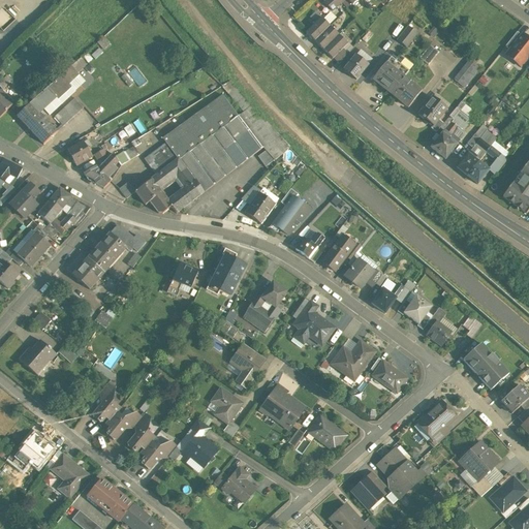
[(329,0),(328,0),(324,3),(333,12),(337,8),(329,0)]
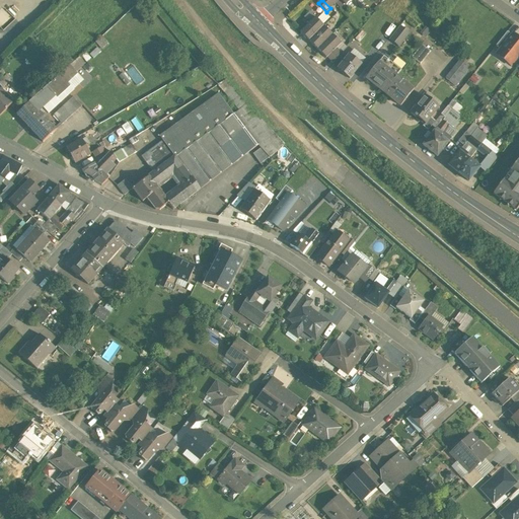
[(315,18),(300,33),(308,42),(323,26),(315,18)]
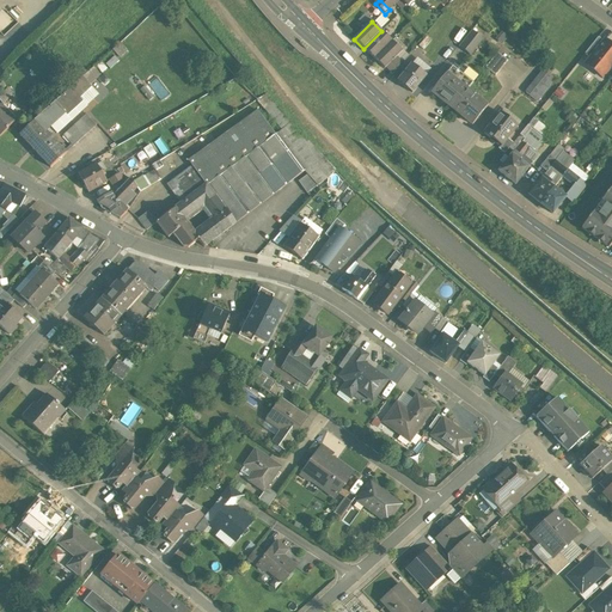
[(381,31),(363,49),(374,59),(391,42),(381,31)]
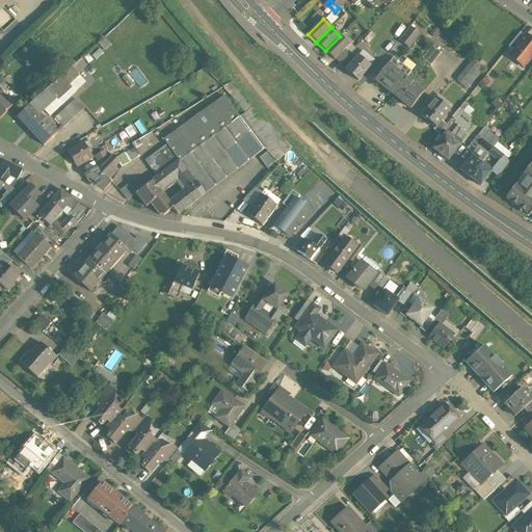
[(420,34),(410,27),(399,42),(408,49),(420,34)]
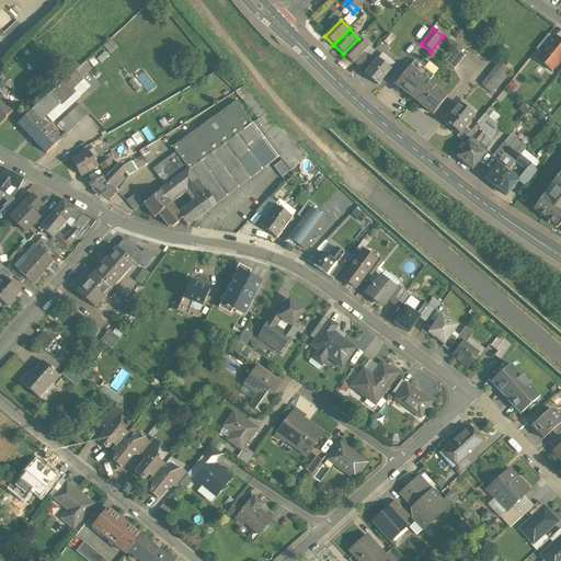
[(391,34),(384,43),(388,46),(396,37),(391,34)]
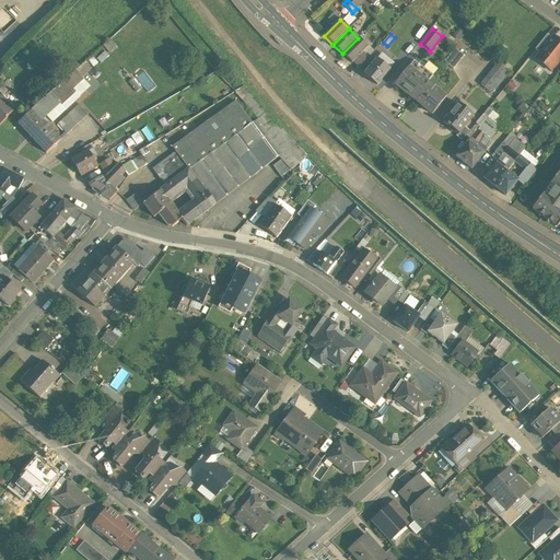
[(547,35),(535,50),(540,55),(552,38),(547,35)]
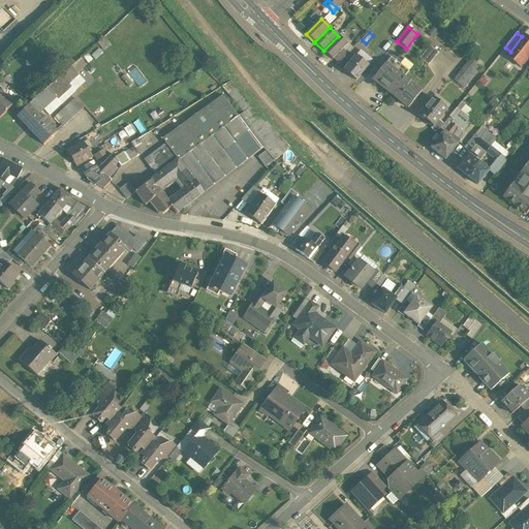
[(510,52),(506,56),(520,67),(528,55),(528,39),(523,35),(522,36),(510,52)]
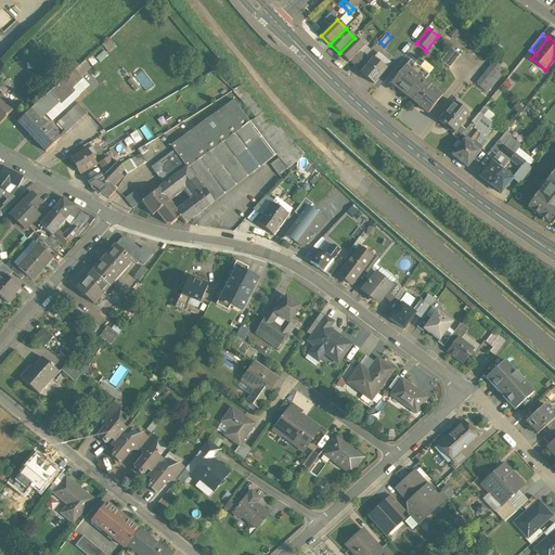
[(355,38),(339,53),(348,63),(350,62),(359,52),(364,47),(355,38)]
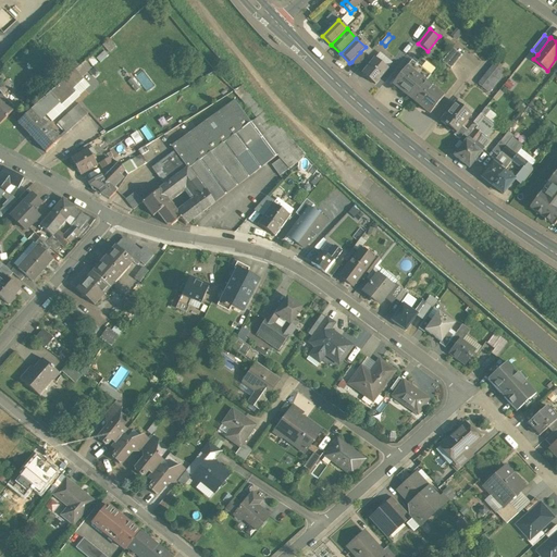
[(453,48),(441,62),(450,70),(462,56),(453,48)]
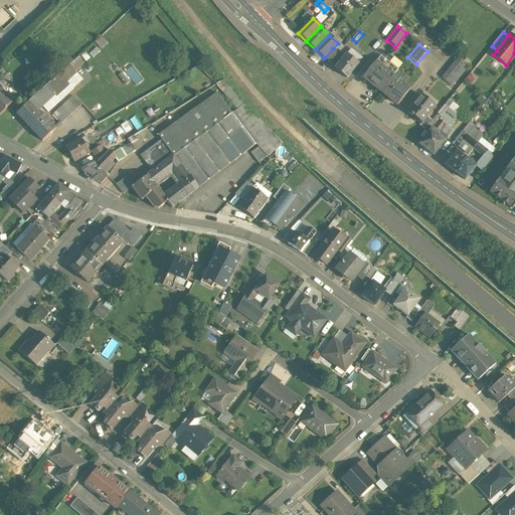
[(333,48),(325,57),(330,62),(338,53),(333,48)]
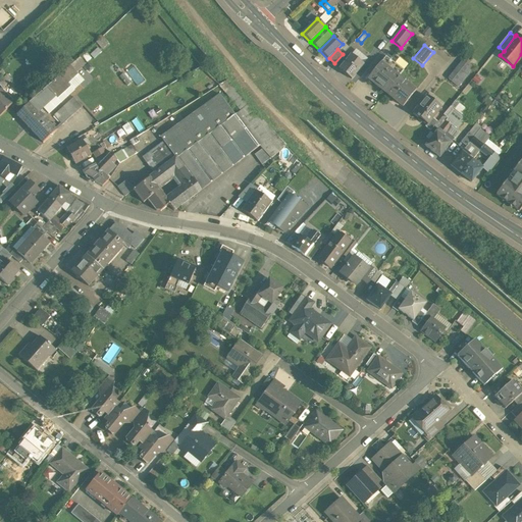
[(351,56),(340,70),(351,81),(363,65),(351,56)]
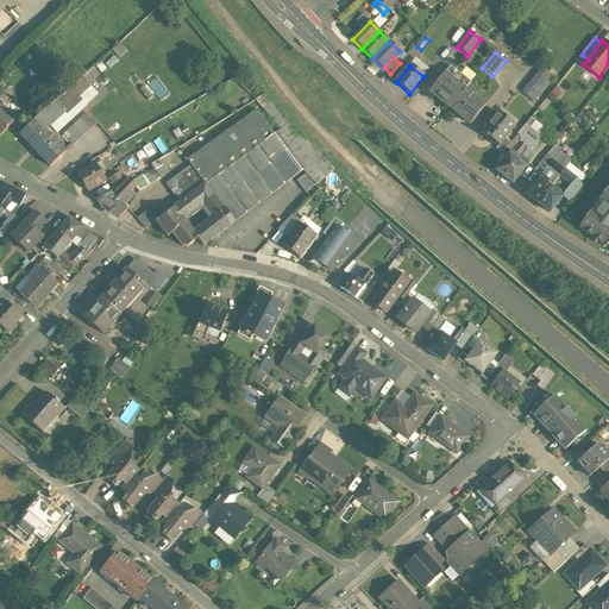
[(471,83),(450,67),(444,74),(464,90),(465,90),(471,83)]
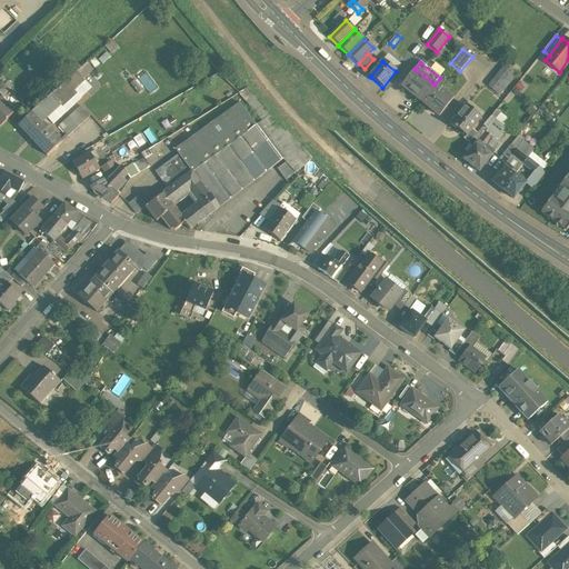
[(516,75),(506,66),(489,87),(499,96),(516,75)]
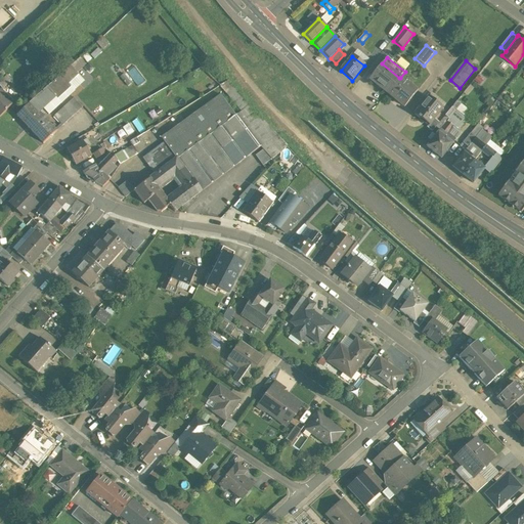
[(399,78),(382,63),(369,80),(387,93),(399,78)]
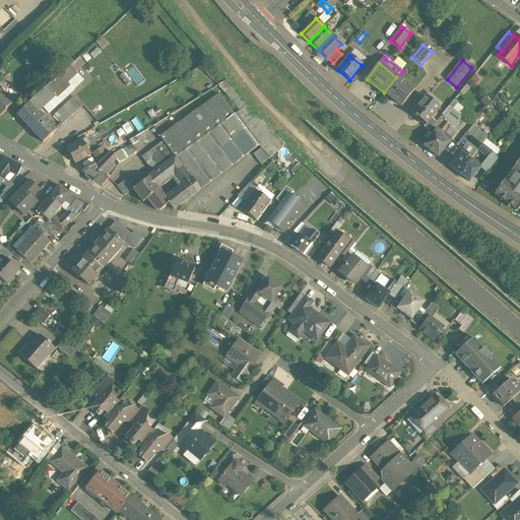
[(70,66),(47,87),(55,96),(61,90),(63,92),(70,86),(66,82),(76,73),(70,66)]
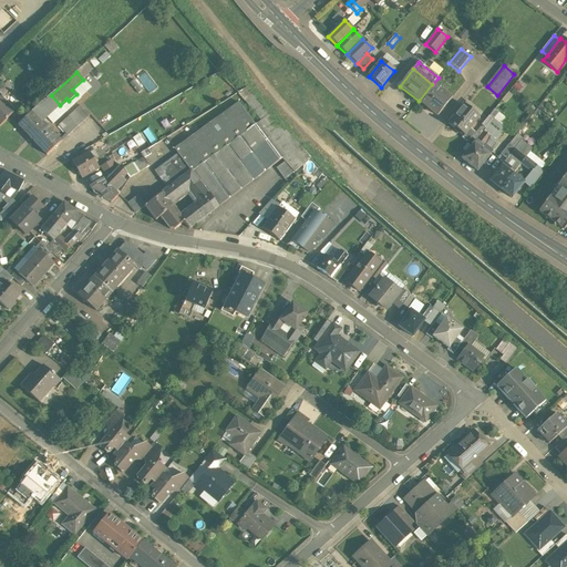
[(9,82),(0,90),(0,92),(4,96),(13,88),(9,82)]
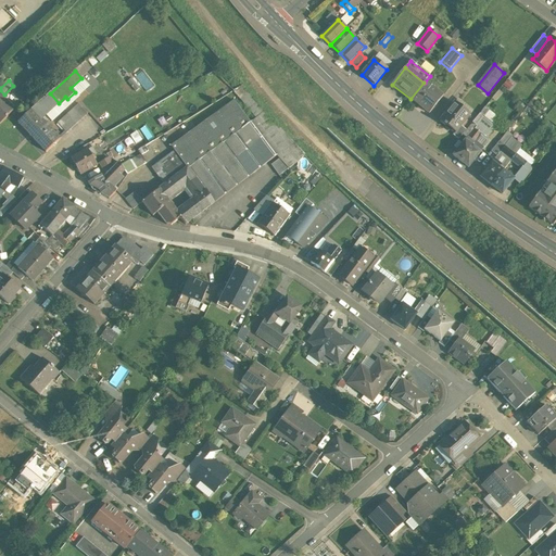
[(425,83),(424,83),(411,99),(429,114),(442,97),(425,83)]
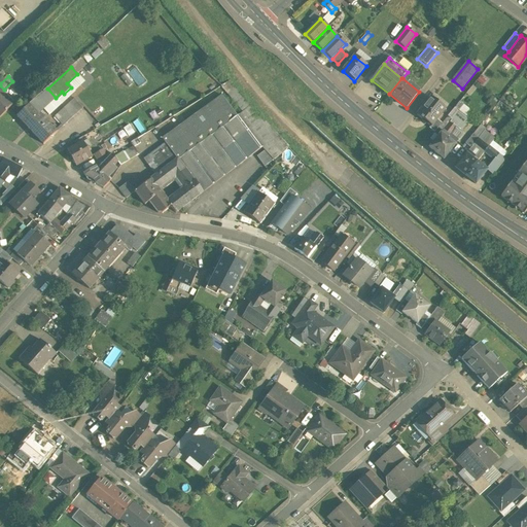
[(250,107),(230,81),(220,86),(243,112),(237,116),(262,148),(265,151),(266,150),(274,161),(281,154),(289,147),(250,107)]
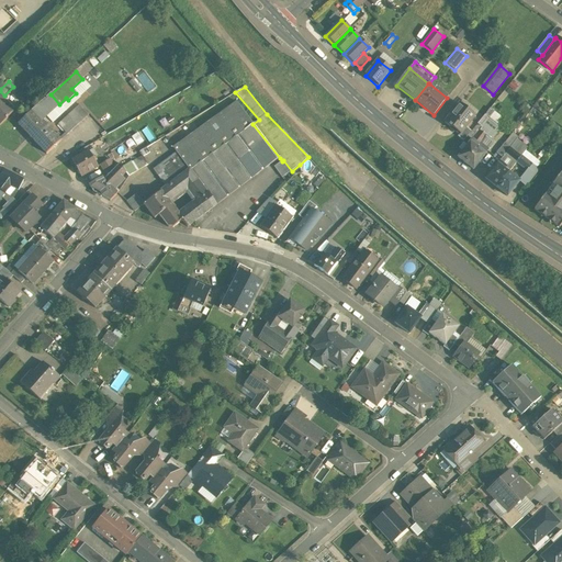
[(59,104),(46,116),(52,123),(79,98),(76,93),(68,100),(66,98),(59,104)]
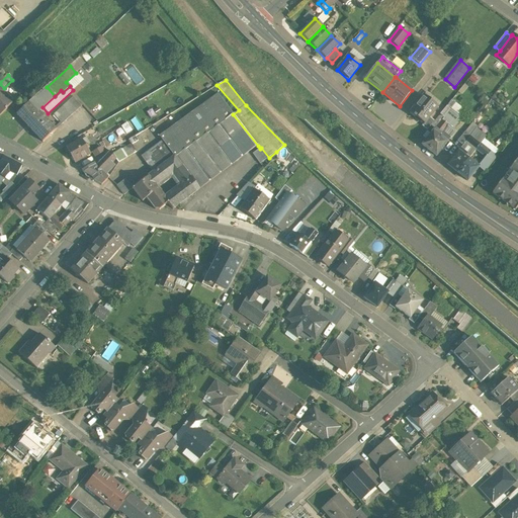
[(47,87),(29,103),(37,111),(42,107),(55,96),(47,87)]
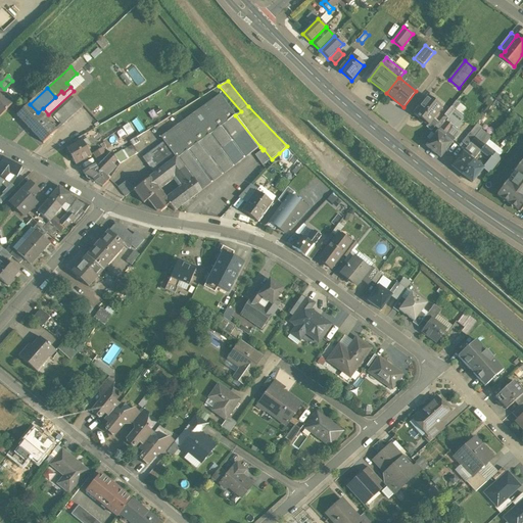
[(0,92),(0,91),(0,117),(0,119),(7,111),(13,105),(0,92)]
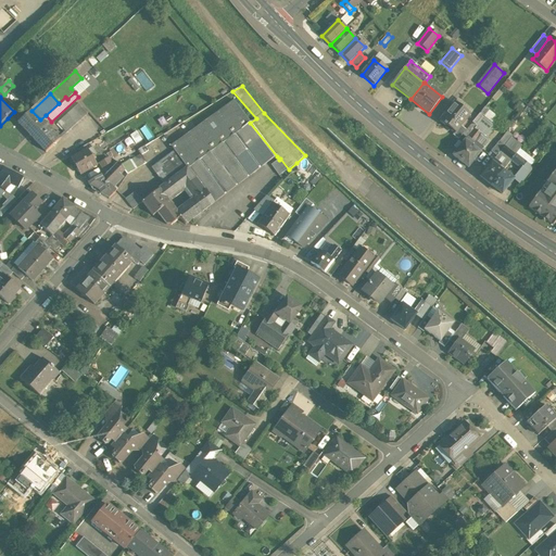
[(152,168),(165,187),(178,176),(250,123),(234,101),(172,147),(175,151),(152,168)]
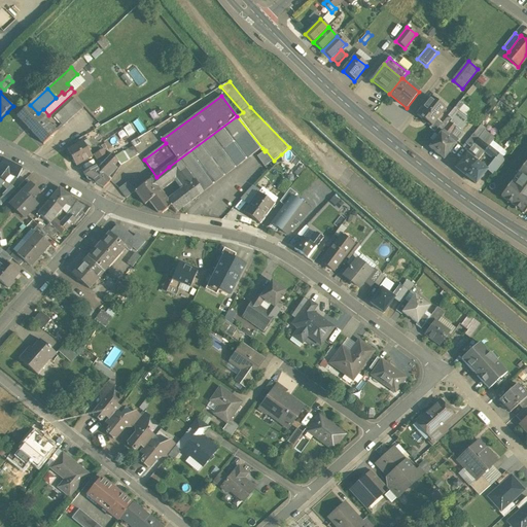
[(74,99),(55,117),(63,127),(83,108),(74,99)]
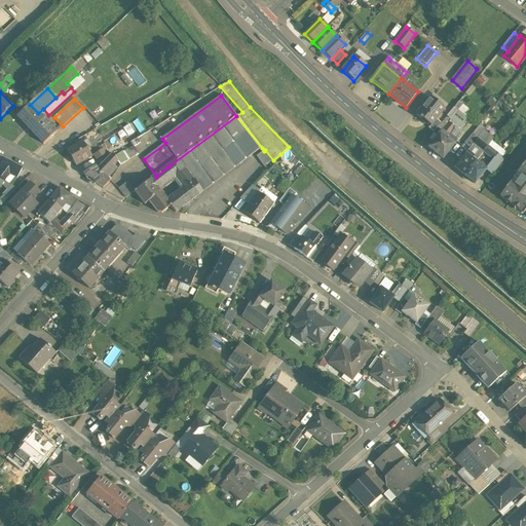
[(429,99),(415,116),(420,120),(421,119),(429,125),(429,126),(435,119),(435,118),(442,108),(429,99)]
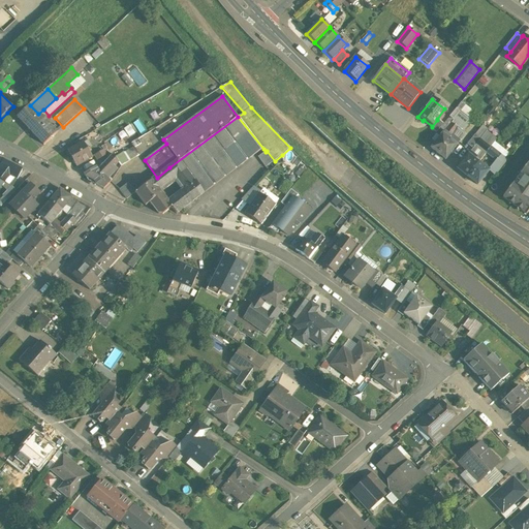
[(30,105),(17,117),(30,131),(42,119),(38,114),(30,105)]
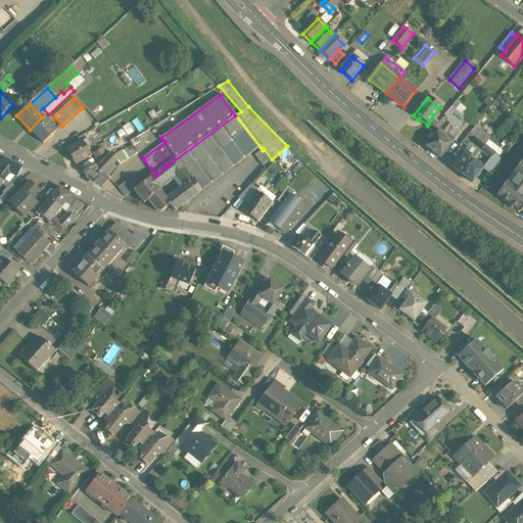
[(455,111),(446,122),(453,127),(455,129),(455,130),(456,130),(464,119),(455,111)]
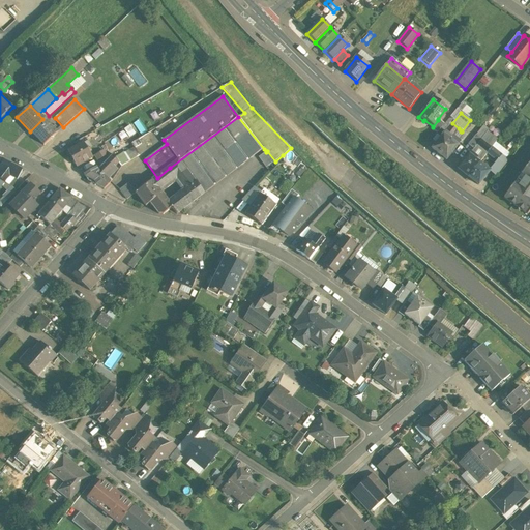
[(57,134),(43,119),(46,117),(42,119),(30,131),(43,146),(57,134)]
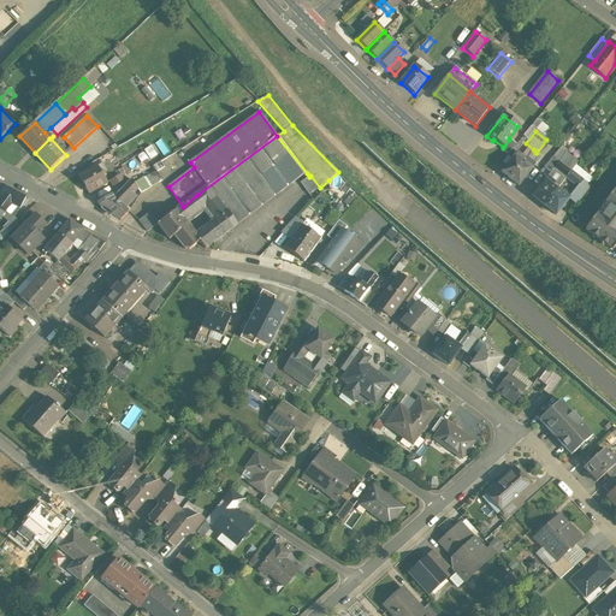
[(238,225),(307,173),(277,136),(197,195),(205,207),(214,221),(227,212),(238,225)]
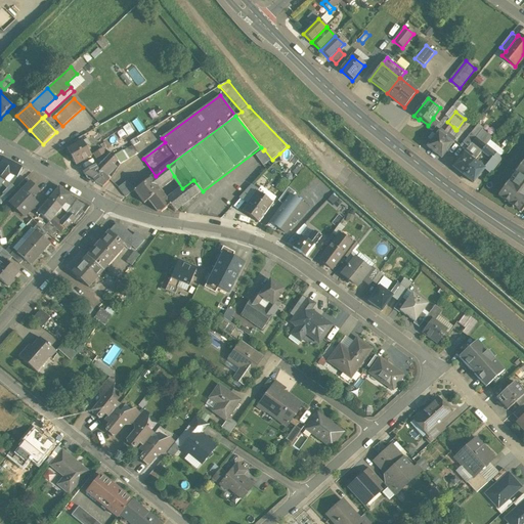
[(433,119),(428,126),(428,125),(426,128),(431,132),(439,123),(433,119)]
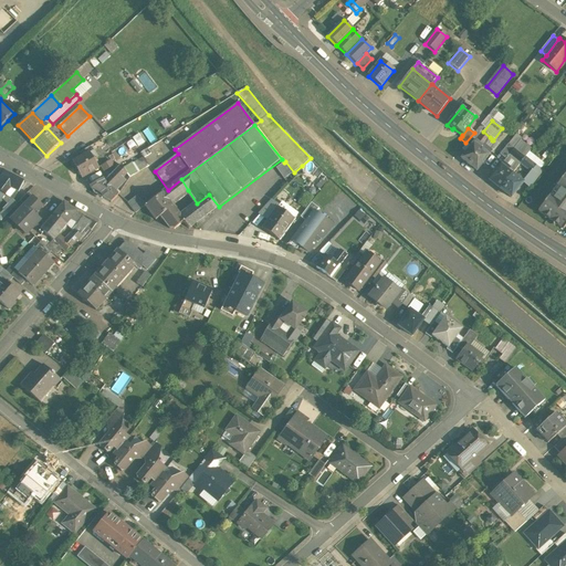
[(483,132),(475,142),(482,147),(490,137),(483,132)]
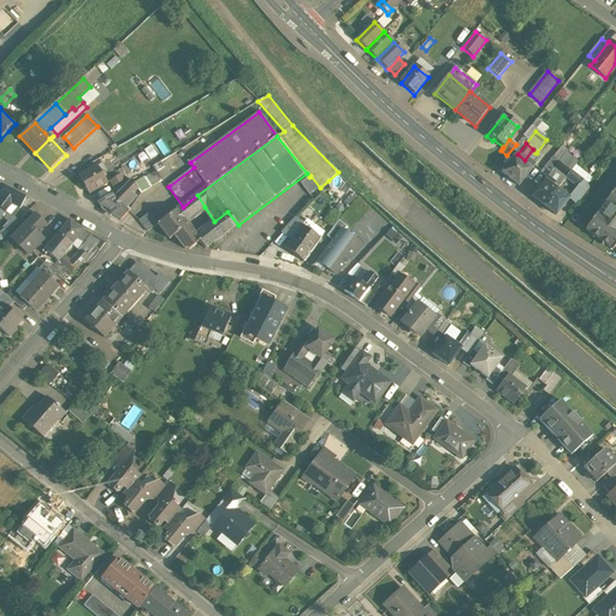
[(522,163),(515,158),(502,173),(519,187),(523,179),(526,182),(532,175),(528,172),(531,170),(522,163)]
